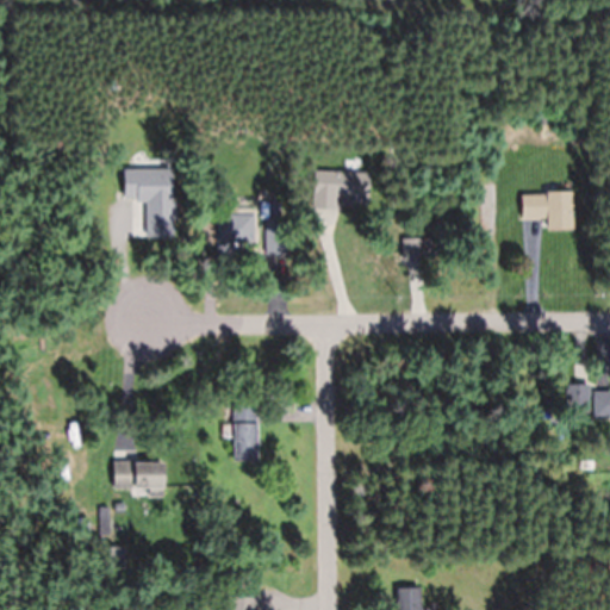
[(337,197),(368,199),(369,172),(313,169),(311,209),(336,210),(337,197)]
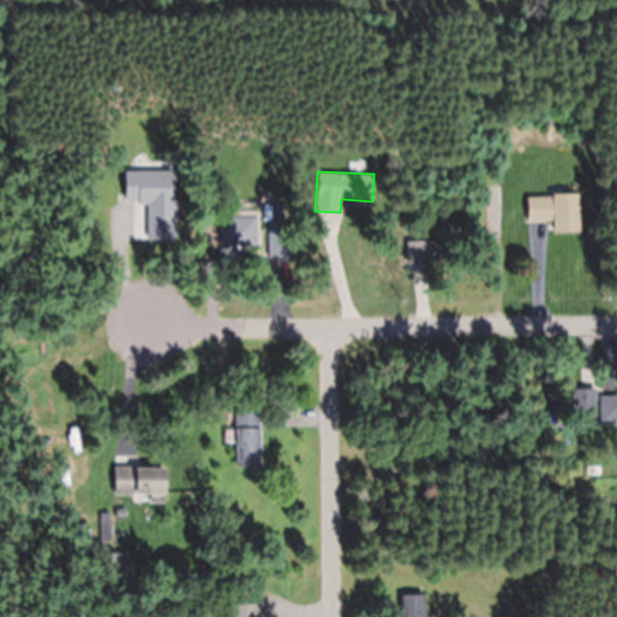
[(528,195),(528,223),(553,223),(553,234),(577,234),(577,195),(528,195)]
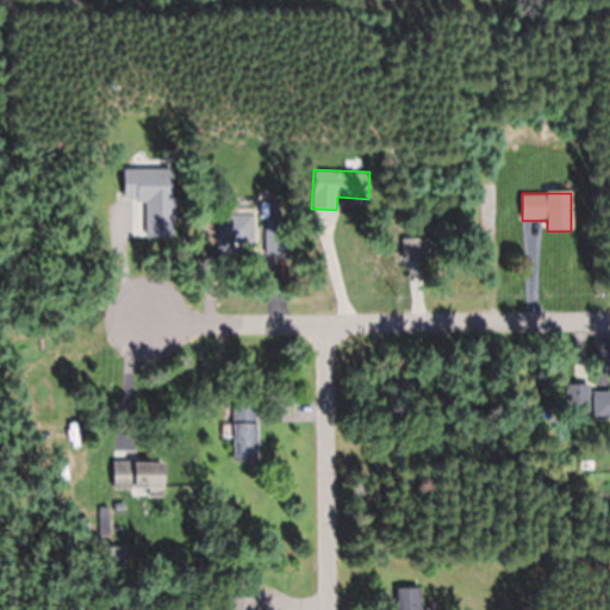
[(217,215),(217,250),(254,250),(254,215),(217,215)]
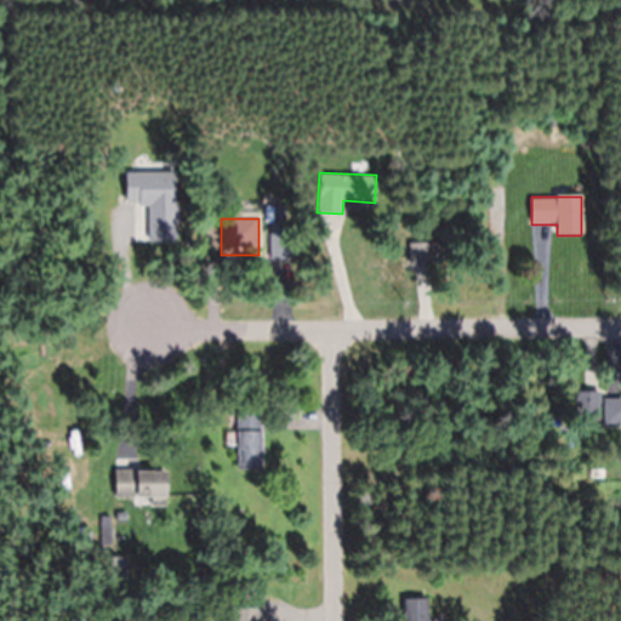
[(288,223),(271,223),(271,258),(288,258),(288,223)]
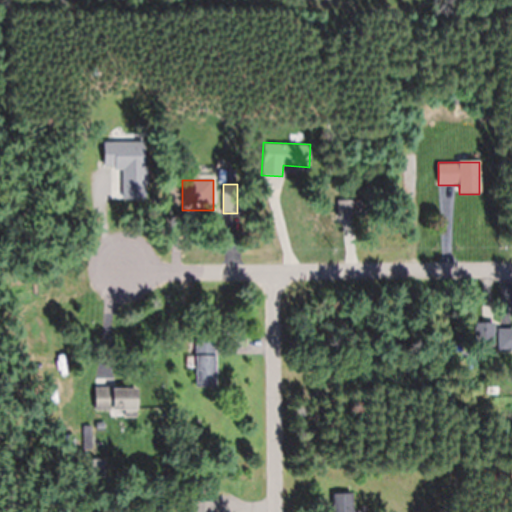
[(336,219),(364,219),(364,201),(336,201),(336,219)]
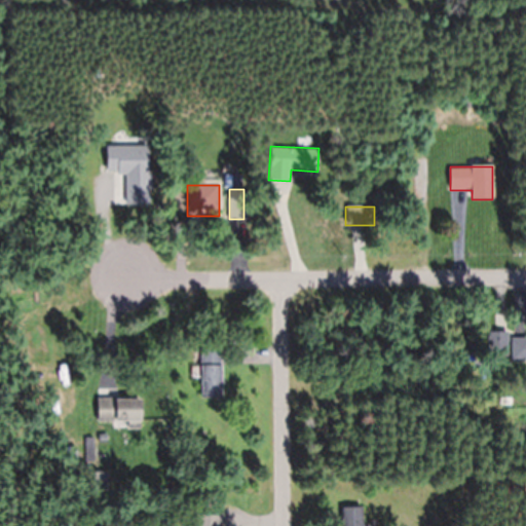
[(506,359),(506,333),(484,333),(484,359),(506,359)]
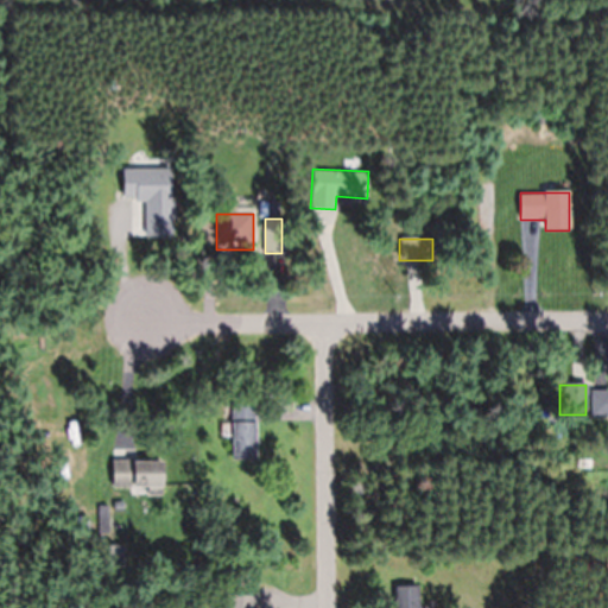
[(607,390),(591,390),(591,416),(607,416),(607,390)]
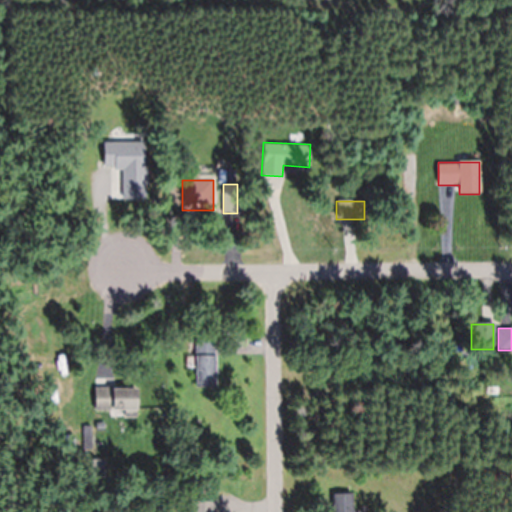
[(216,388),(216,338),(195,338),(195,388),(216,388)]
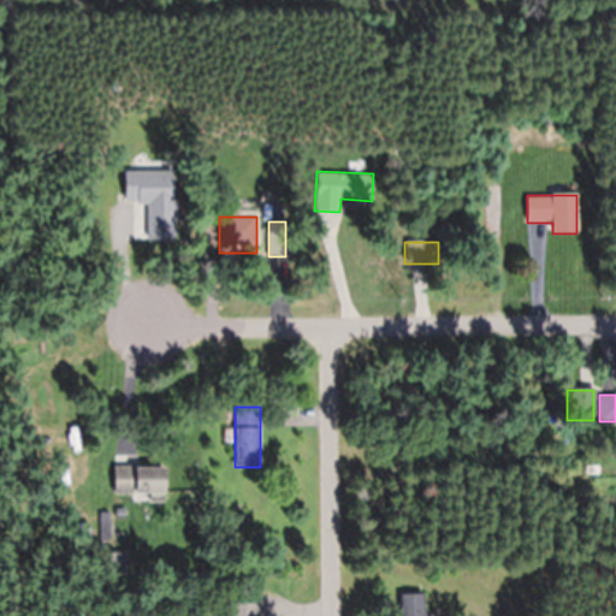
[(113,468),(113,496),(164,496),(164,468),(113,468)]
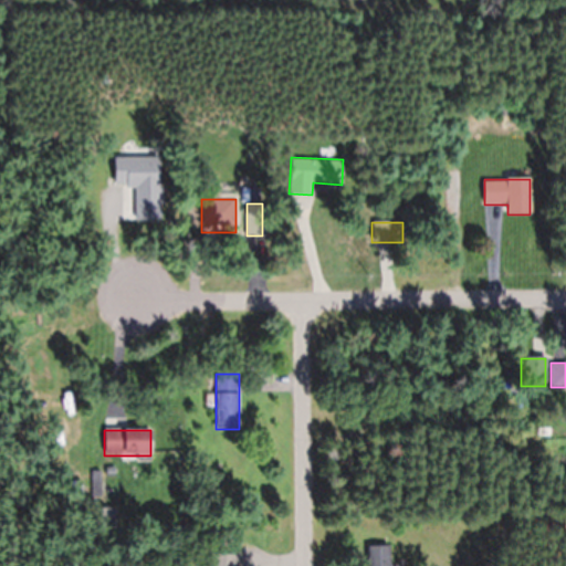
[(369,546),(368,565),(389,565),(389,546),(369,546)]
